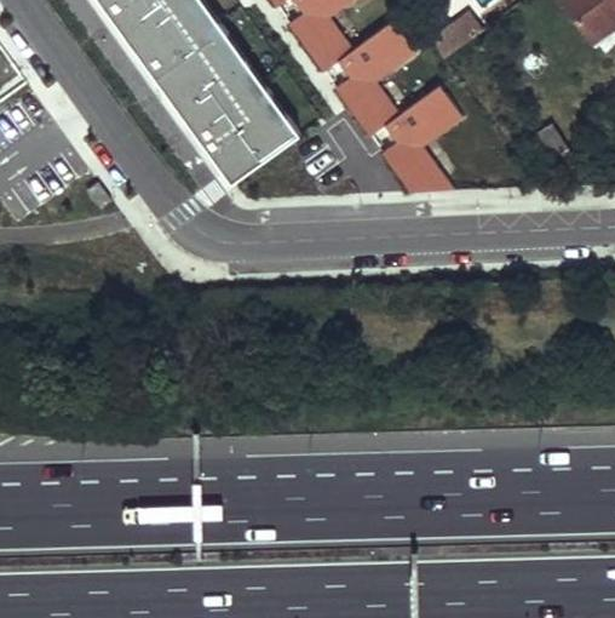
[(298,136),(286,118),(276,125),(185,0),(97,0),(230,184),(298,136)]
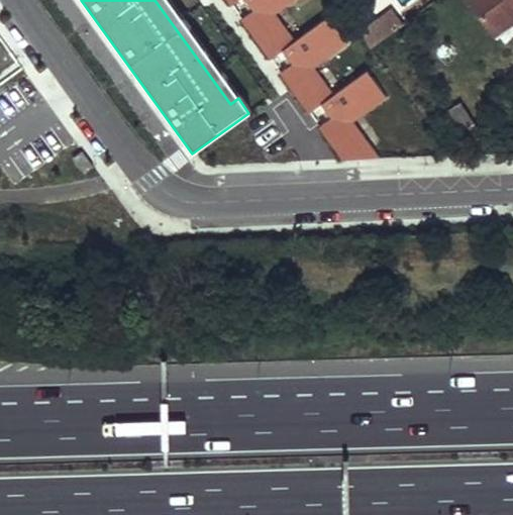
[(238,98),(167,0),(155,0),(230,104),(238,98)]
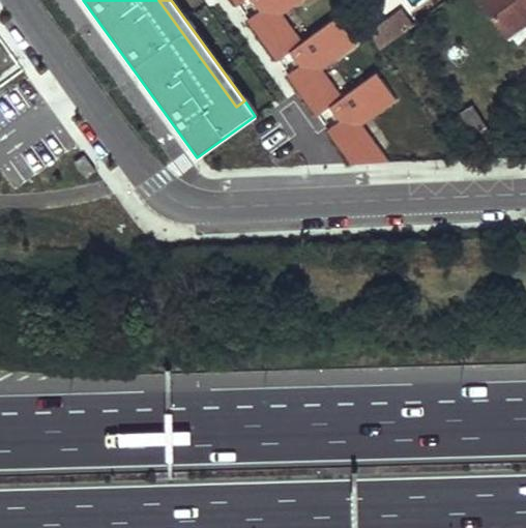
[(349,166),(385,165),(359,127),(393,103),(374,76),(340,99),(320,71),(354,48),(333,20),(300,45),(280,17),(302,0),(229,0),(235,7),(244,0),(249,0),(258,12),(245,22),(274,62),(287,54),(298,68),(286,77),(315,118),(327,109),(338,123),(325,132),(349,166)]
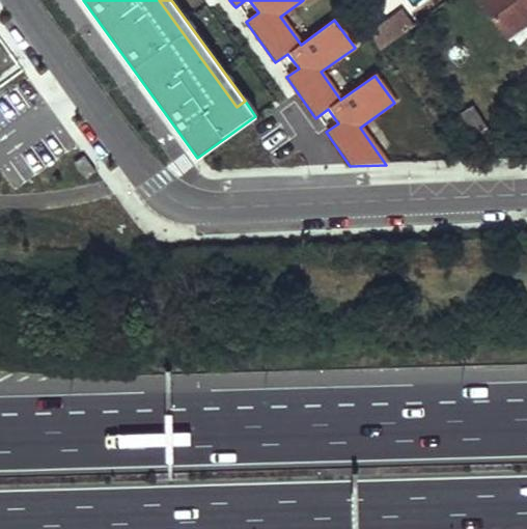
[(526,0),(477,0),(503,35),(526,18),(526,0)]
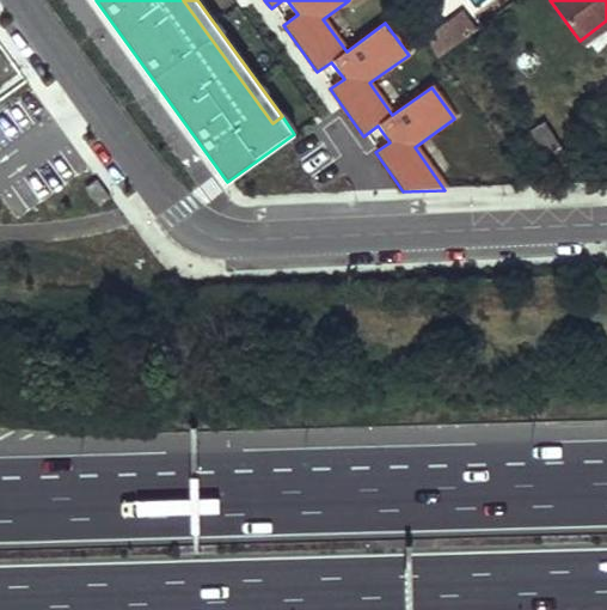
[(606,20),(580,41),(584,47),(606,28),(606,20)]
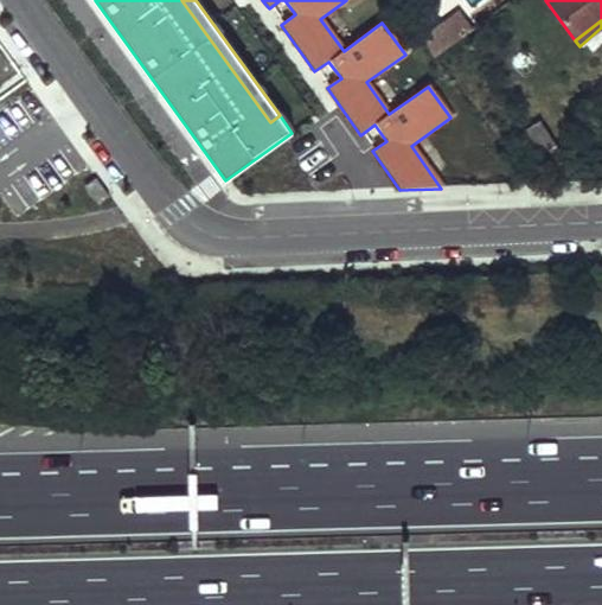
[(420,45),(430,61),(450,44),(439,30),(420,45)]
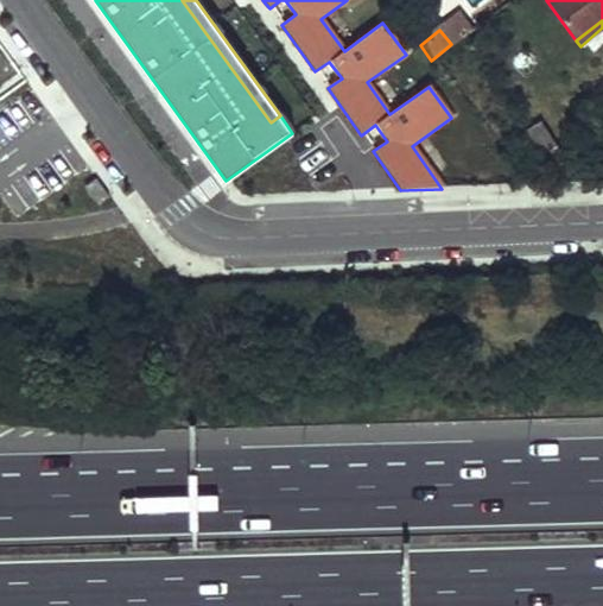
[(49,188),(76,172),(70,161),(43,177),(49,188)]
